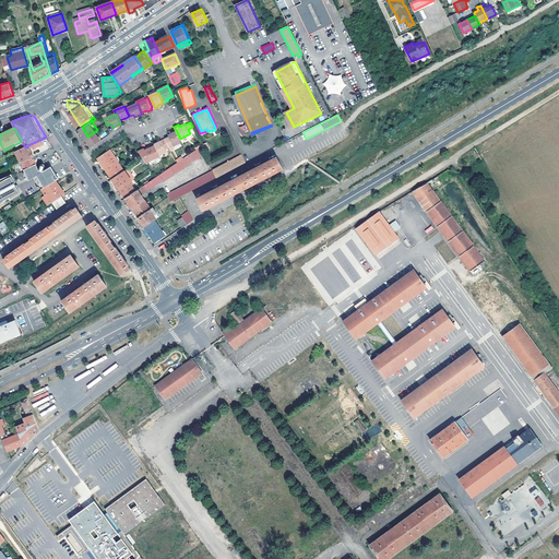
[(94,145),(104,139),(97,130),(87,137),(94,145)]
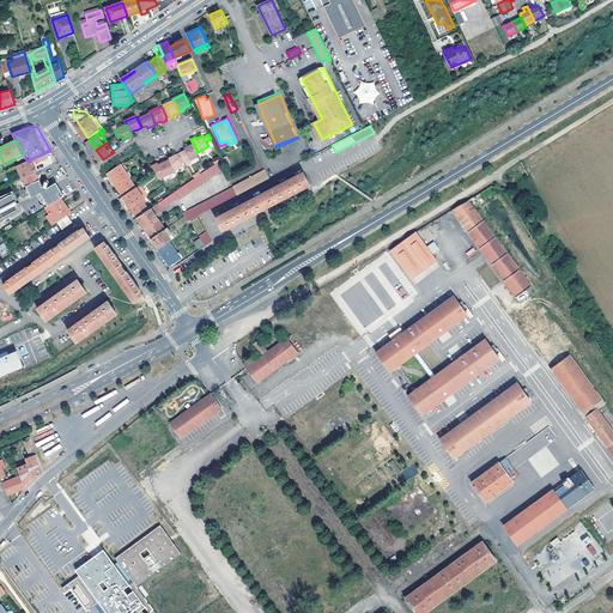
[(182,151),(186,159),(189,157),(189,159),(199,155),(198,152),(193,143),(184,146),(186,150),(182,151)]
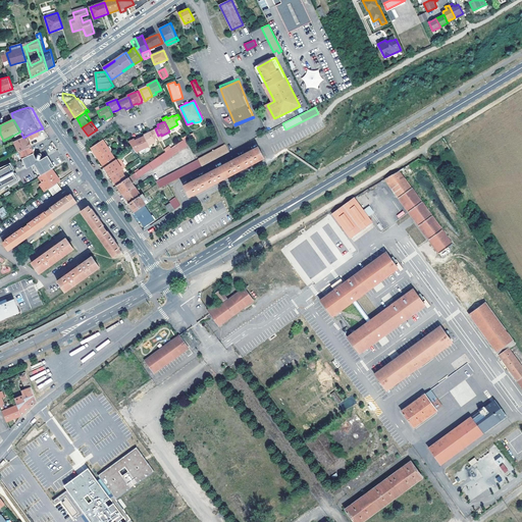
[(145,136),(148,143),(155,140),(154,137),(158,136),(155,128),(144,134),(145,136)]
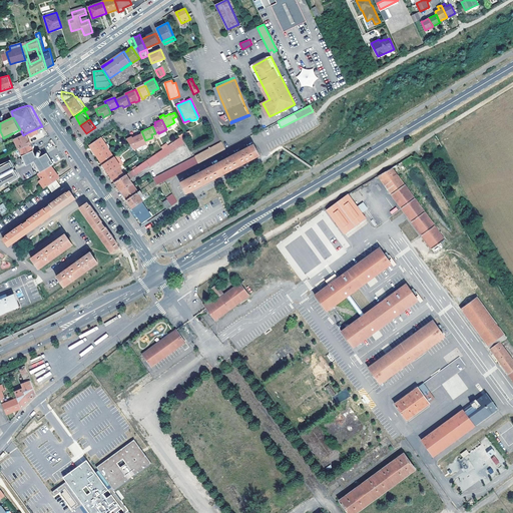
[(21,147),(32,142),(29,134),(28,132),(23,135),(16,138),(21,147)]
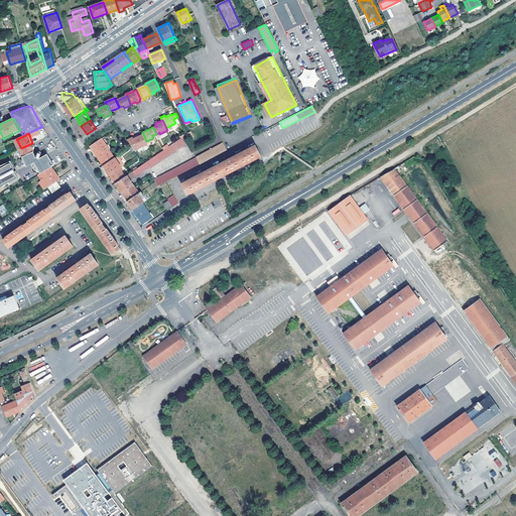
[(146,141),(143,134),(139,136),(138,137),(137,135),(127,140),(134,149),(147,142),(146,141)]
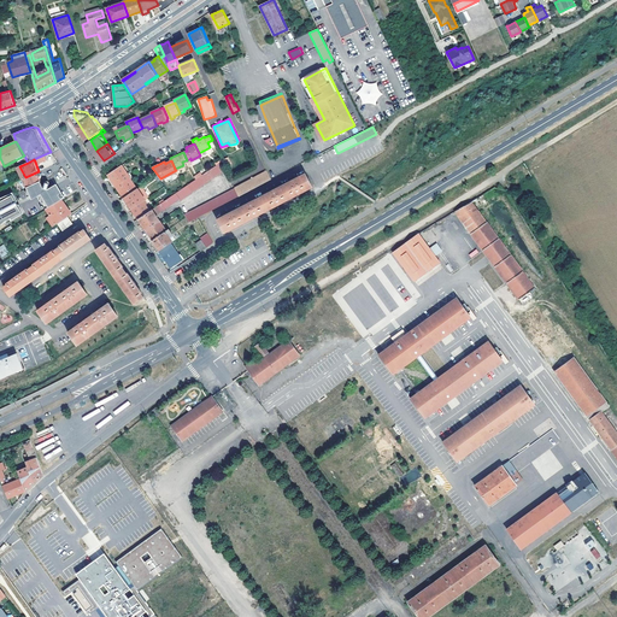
[(228,168),(223,160),(180,191),(183,197),(184,199),(228,168)]
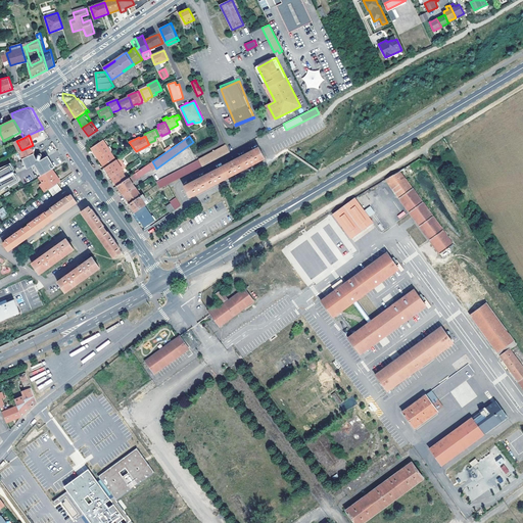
[(94,146),(102,157),(113,150),(106,138),(94,146)]
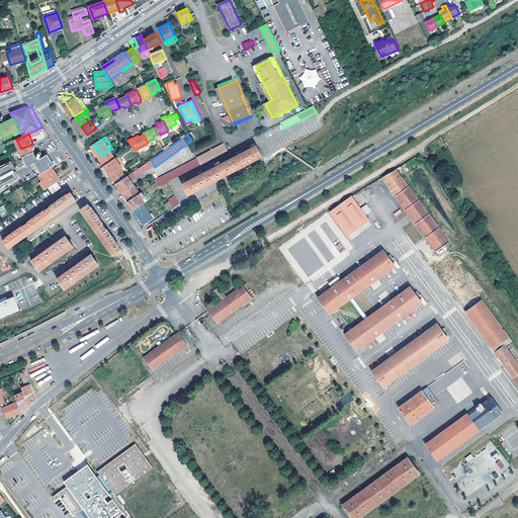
[(231,149),(228,142),(200,156),(203,163),(231,149)]
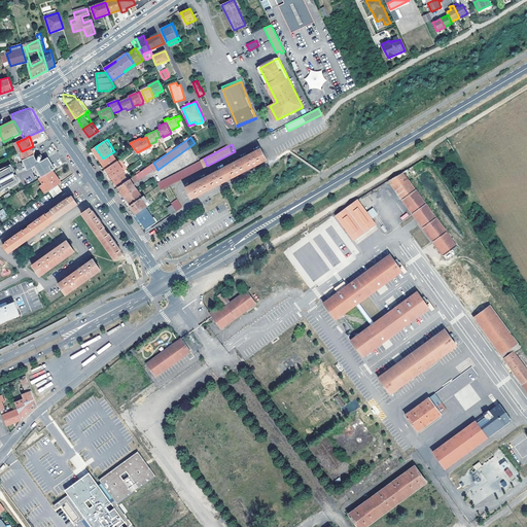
[(33,146),(22,151),(29,167),(33,165),(36,163),(44,175),(55,169),(56,169),(51,163),(55,161),(50,153),(42,159),(38,157),(33,146)]
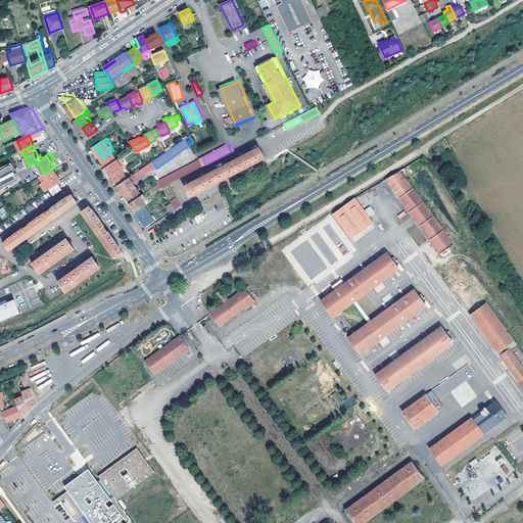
[(262,145),(187,184),(193,195),(268,157),(262,145)]
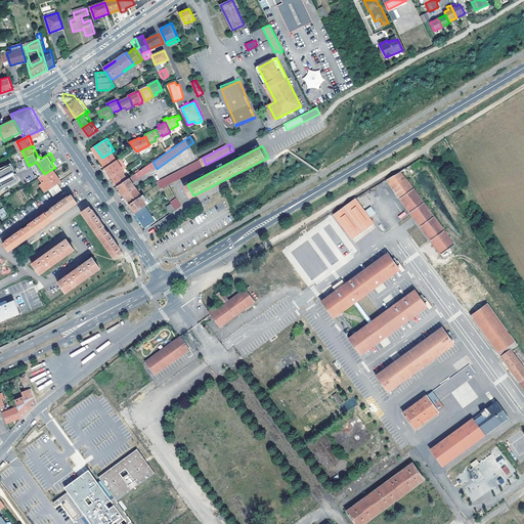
[(108,166),(120,159),(114,150),(102,158),(108,166)]
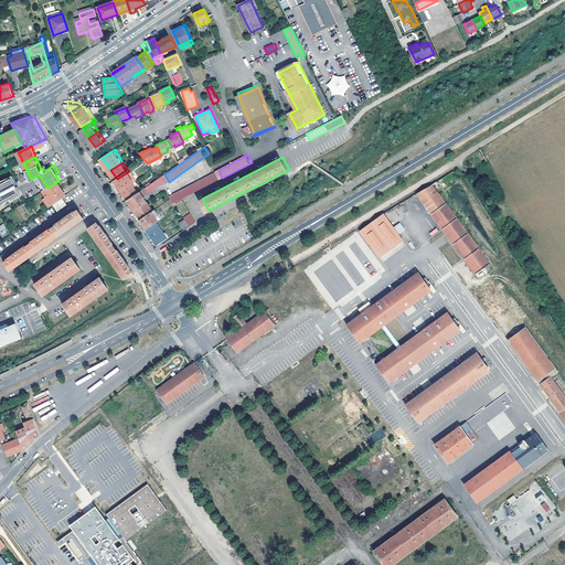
[(129,171),(117,179),(117,180),(116,180),(118,182),(124,190),(134,183),(139,179),(132,169),(129,171)]
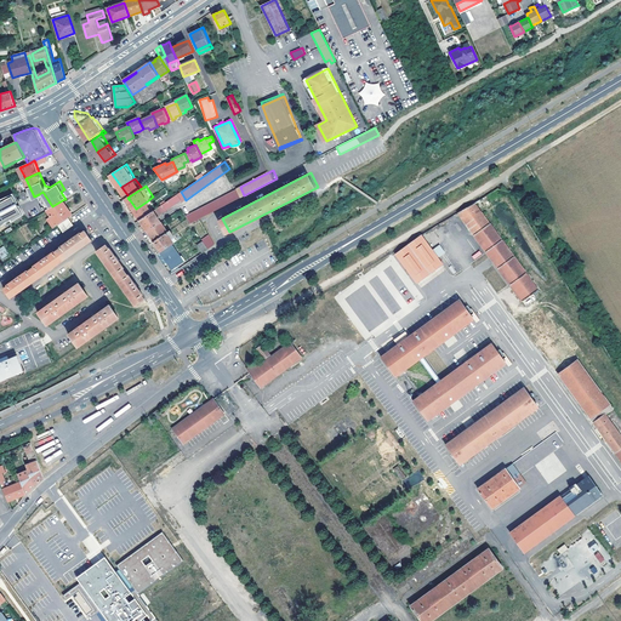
[(194,221),(244,195),(240,187),(188,214),(194,221)]
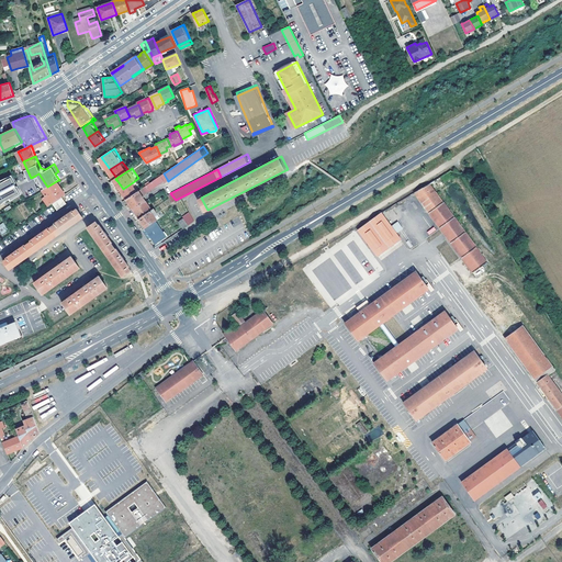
[(21,191),(11,172),(0,178),(0,202),(3,200),(9,195),(10,199),(21,191)]
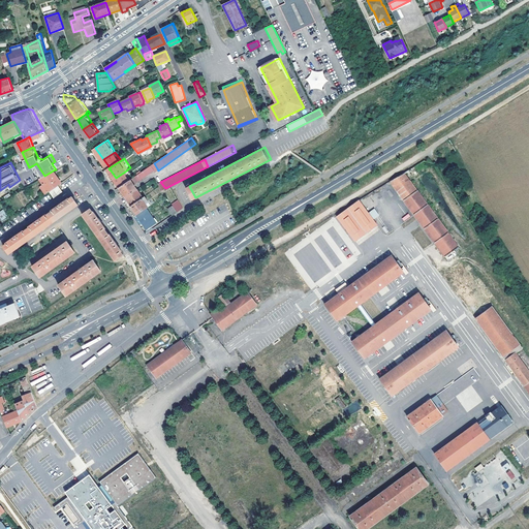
[(44,176),(36,163),(33,165),(40,178),(41,177),(44,176)]
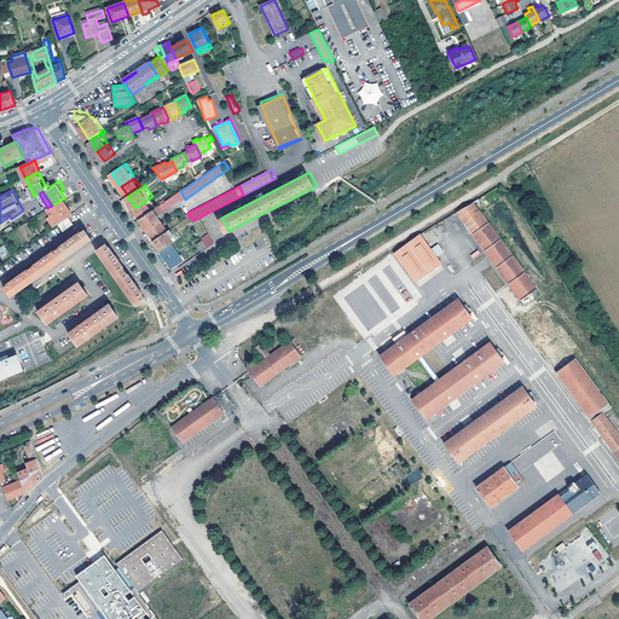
[(156,208),(160,214),(184,197),(180,191),(156,208)]
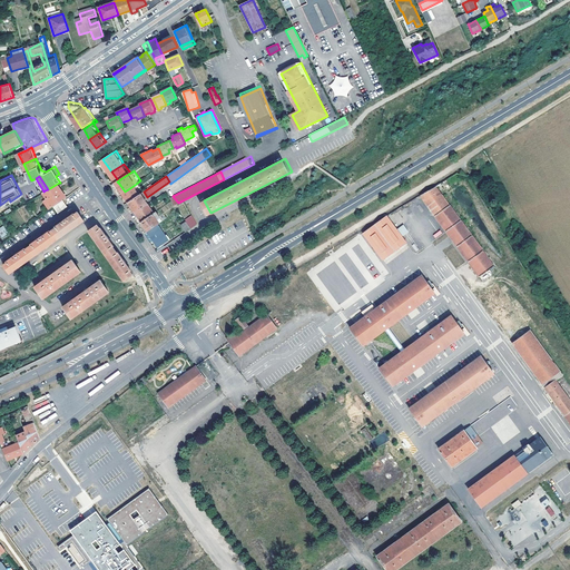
[(48,189),(45,190),(55,206),(57,205),(66,198),(69,196),(59,183),(48,189)]
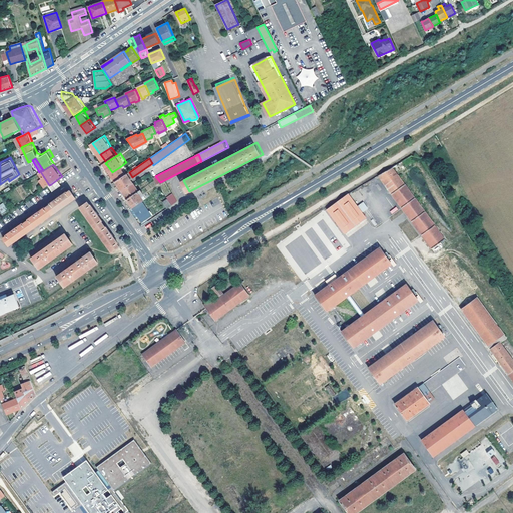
[(112,172),(118,180),(129,172),(127,169),(124,171),(121,166),(112,172)]
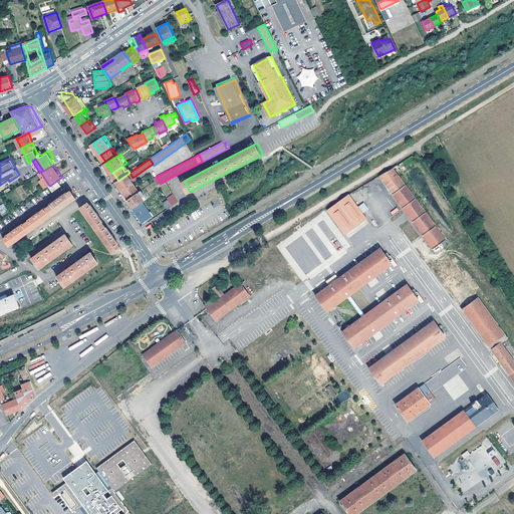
[(445,240),(393,168),(378,177),(432,249),(445,240)]
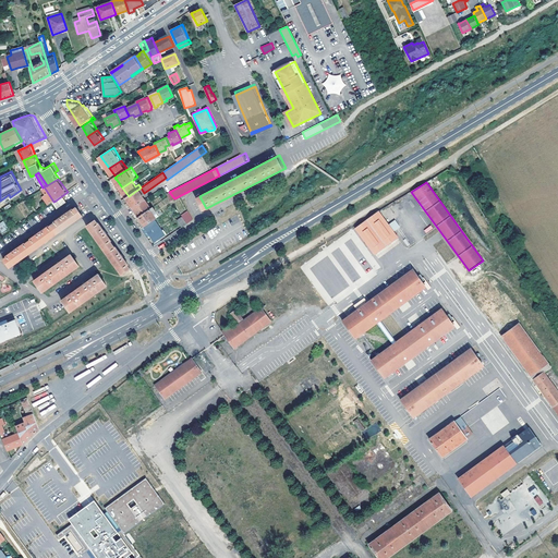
[(129,196),(135,206),(147,198),(144,193),(141,187),(129,196)]
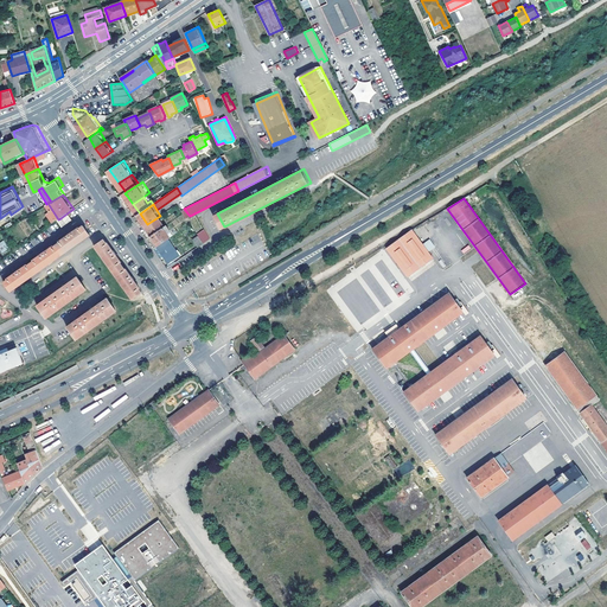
[(75,217),(70,211),(61,218),(64,224),(75,217)]
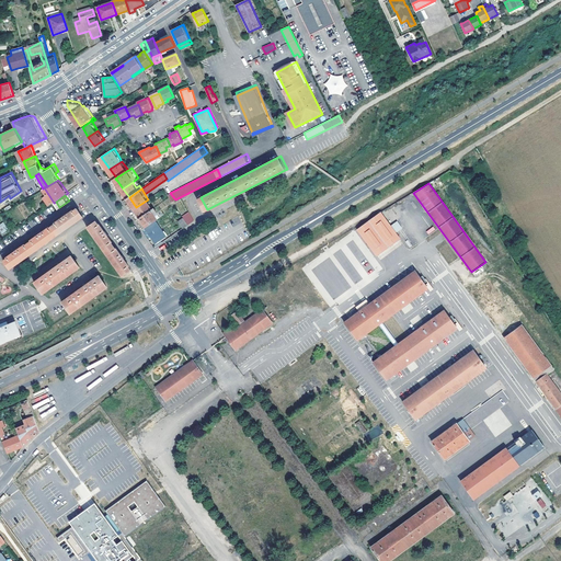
[(136,207),(142,217),(155,208),(148,199),(136,207)]
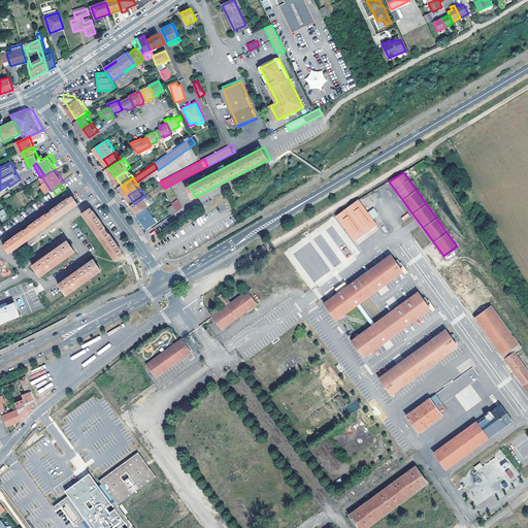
[(145,196),(134,204),(140,212),(150,206),(152,205),(150,202),(146,198),(147,197),(147,195),(145,196)]
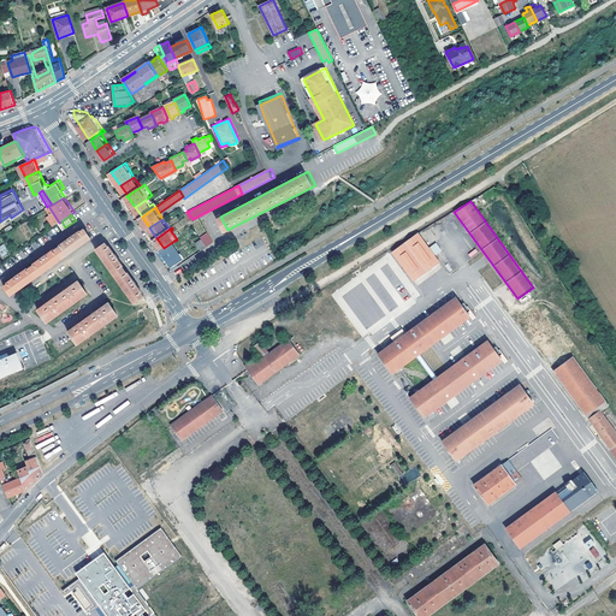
[(3,288),(10,297),(90,240),(83,230),(80,232),(78,231),(69,238),(59,246),(60,247),(53,252),(52,250),(43,258),(33,265),(34,265),(27,271),(25,270),(17,276),(6,284),(3,288)]
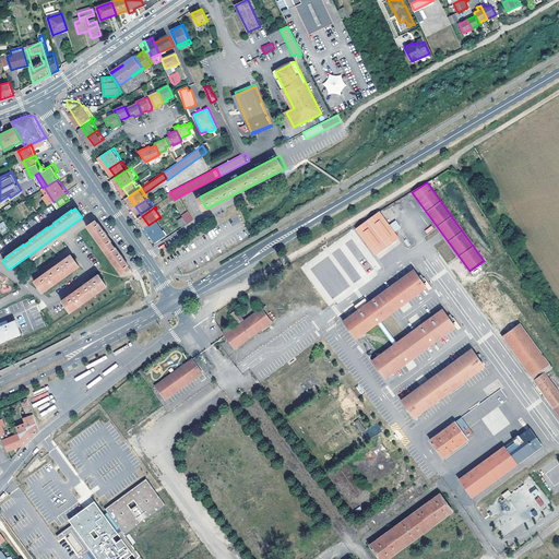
[(185,213),(186,215),(190,222),(197,217),(191,209),(185,213)]
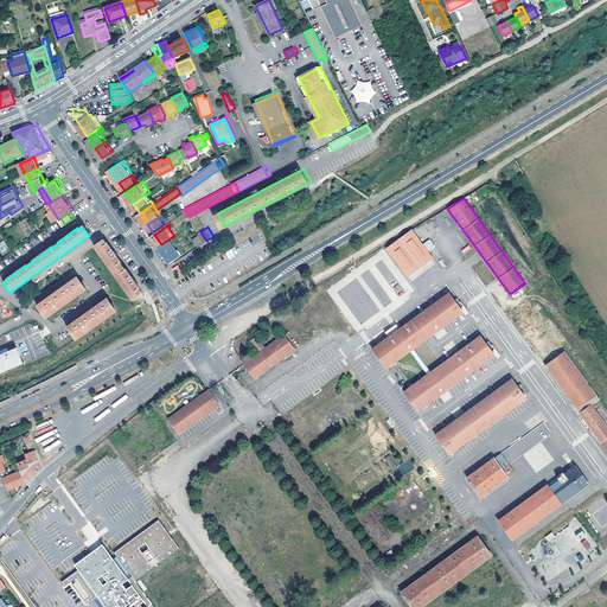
[(413,229),(385,248),(407,278),(433,257),(413,229)]
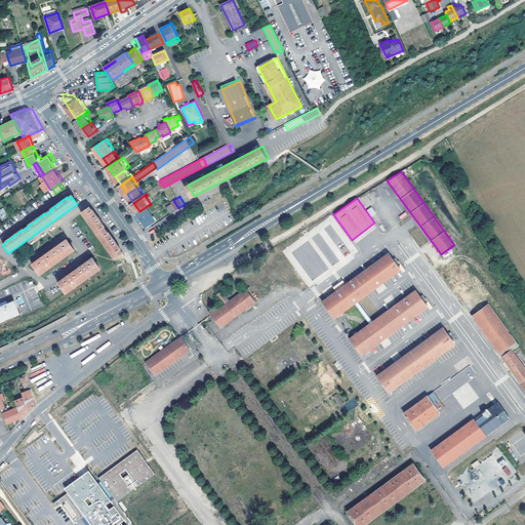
[(170,205),(174,211),(178,208),(174,202),(170,205)]
